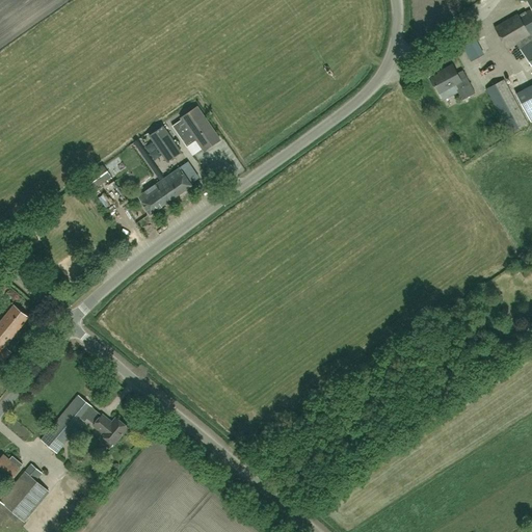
[(531,0),(526,0),(531,8),(520,16),(519,14),(495,28),(507,49),(515,44),(531,67),(531,0)]
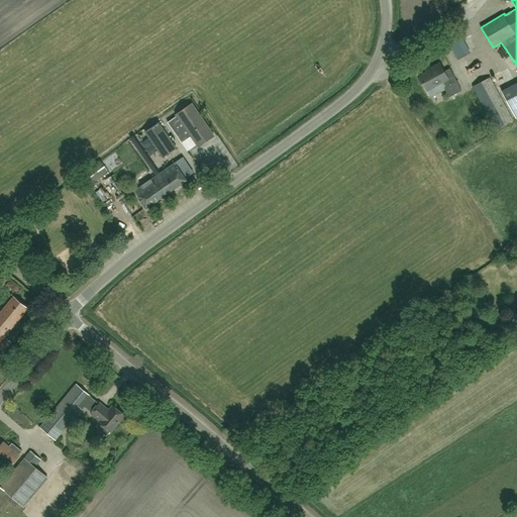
[(457,61),(470,54),(460,37),(448,43),(457,61)]
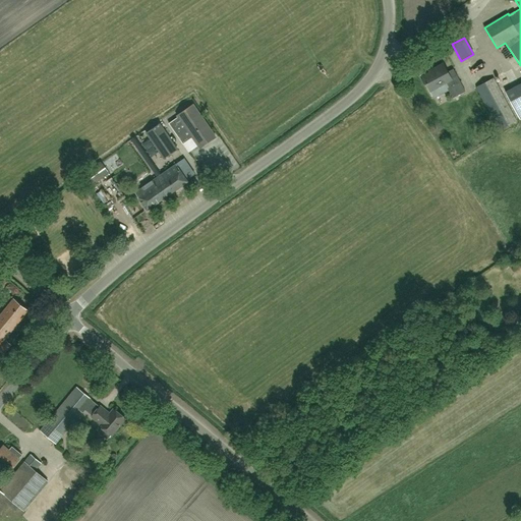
[(453,98),(465,92),(453,69),(448,72),(444,64),(433,69),(435,70),(422,76),(430,92),(447,82),(449,88),(447,89),(453,98)]
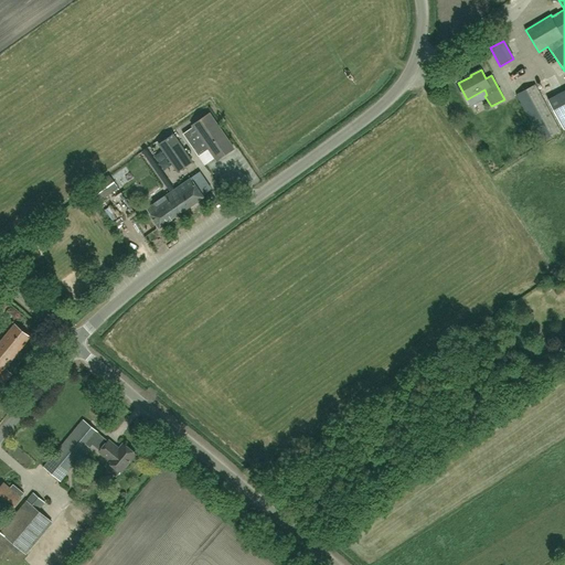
[(524,91),(516,95),(542,141),(560,131),(535,85),(528,89),(526,87),(523,89),(524,91)]
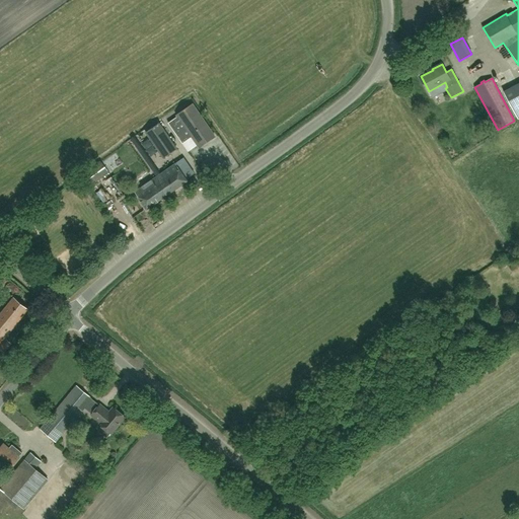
[(518,119),(518,118),(518,83),(504,92),(518,119)]
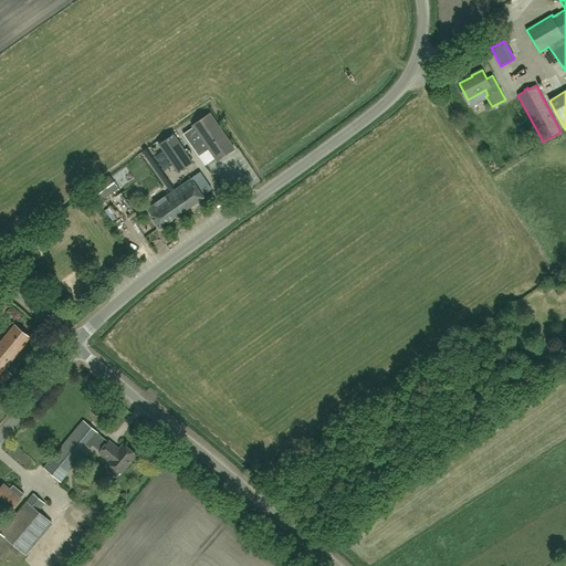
[(217,160),(234,148),(209,113),(192,125),(194,127),(184,134),(199,156),(209,149),(217,160)]
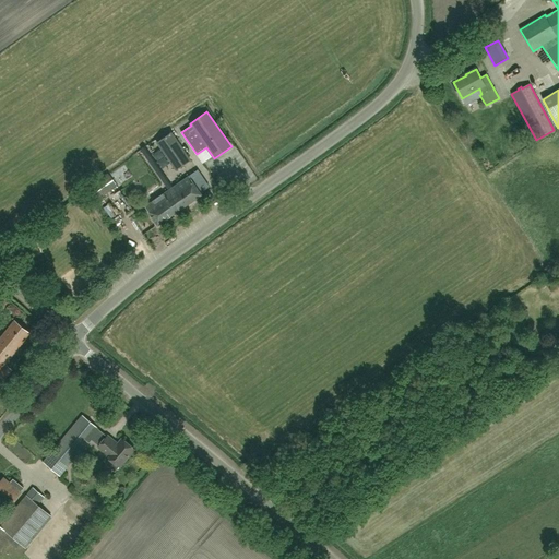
[(173,132),(158,142),(177,169),(191,159),(173,132)]
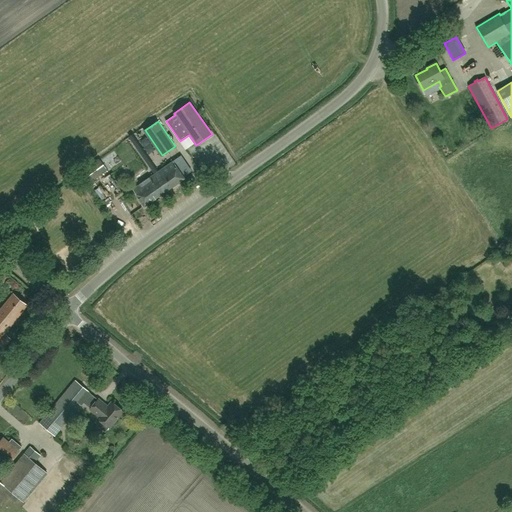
[(175,160),(173,162),(183,176),(191,171),(181,156),(179,157),(175,160)]
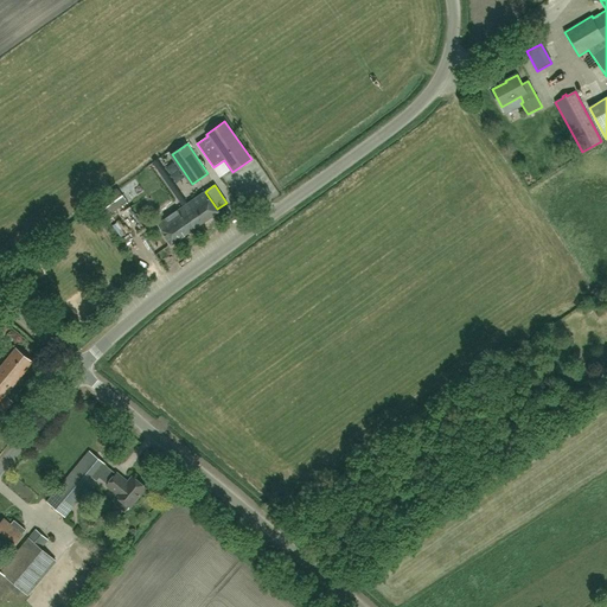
[(97,204),(106,215),(126,199),(117,189),(97,204)]
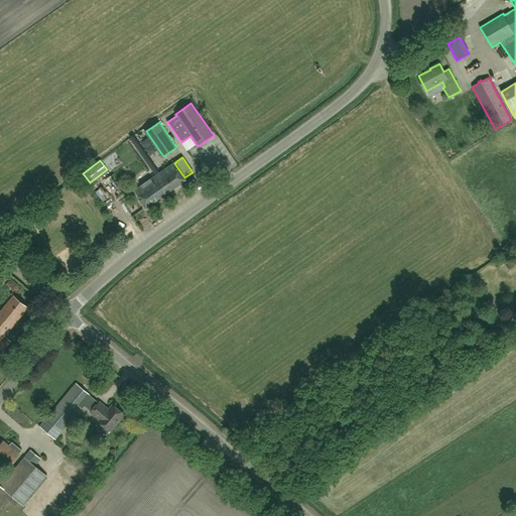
[(162,197),(165,194),(185,179),(184,177),(174,163),(173,162),(153,176),(150,179),(140,185),(133,190),(145,209),(162,197)]
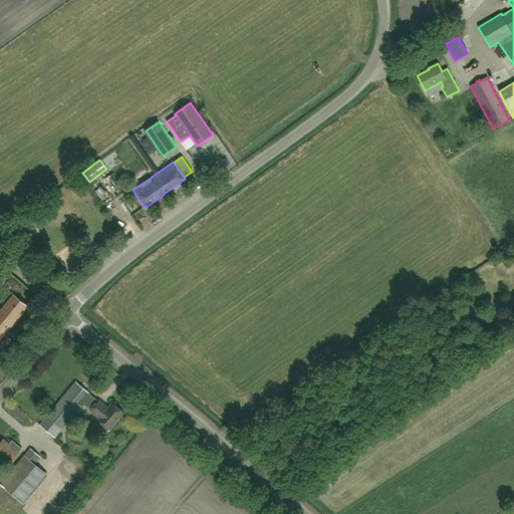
[(136,178),(142,174),(135,164),(129,169),(136,178)]
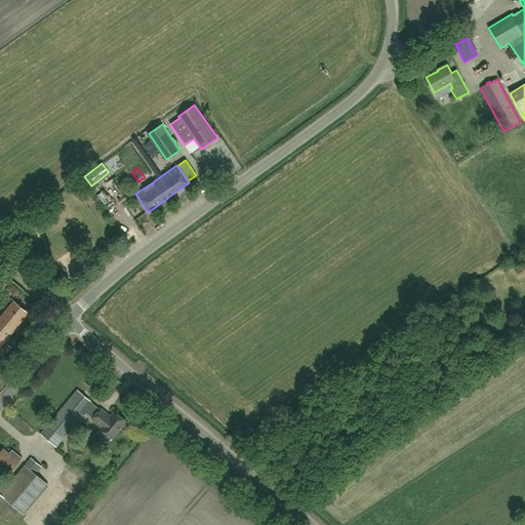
[(0,347),(28,314),(13,301),(0,318),(0,347)]
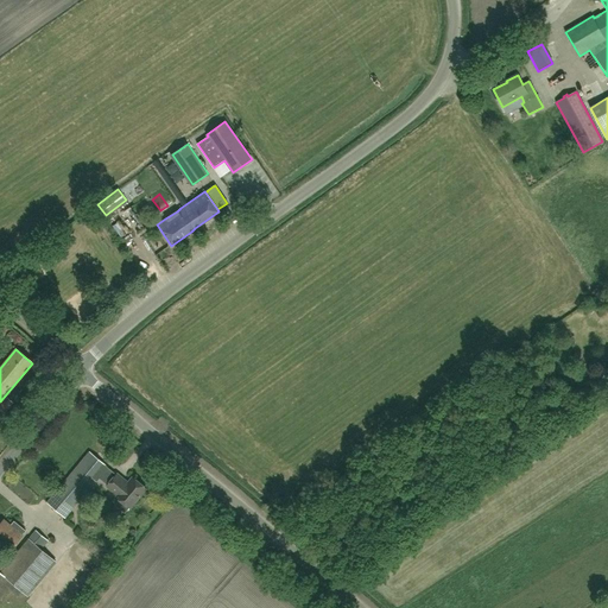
[(7,398),(0,406),(0,409),(5,412),(13,403),(7,398)]
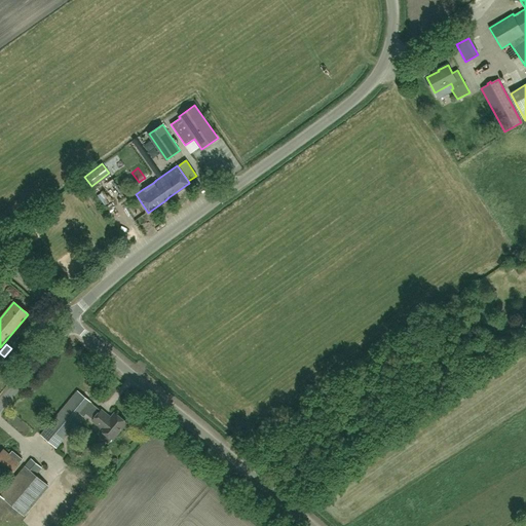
[(40,436),(46,440),(57,448),(94,404),(77,390),(40,436)]
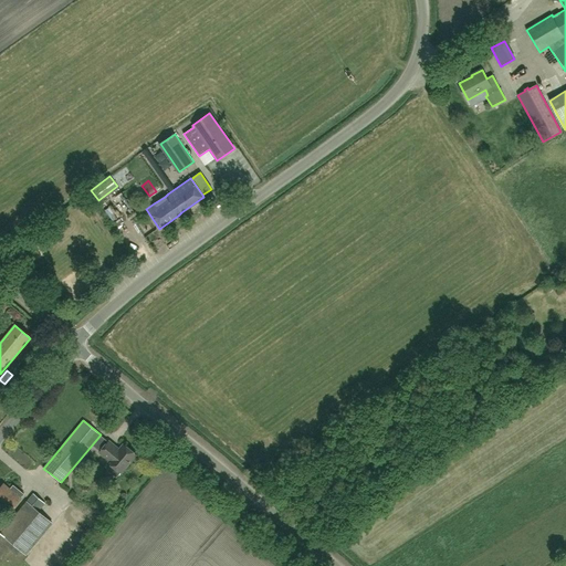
[(108,441),(100,452),(111,461),(108,462),(121,473),(136,454),(124,444),(119,450),(108,441)]
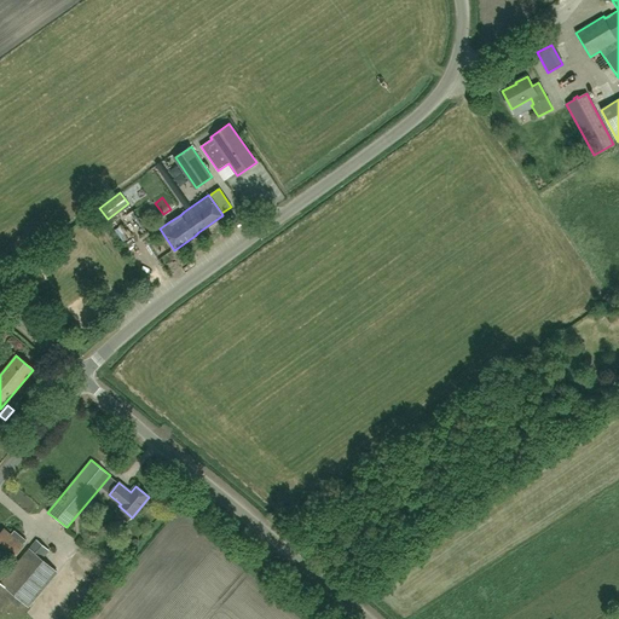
[(19,548),(27,541),(15,531),(11,536),(4,530),(0,534),(0,551),(11,560),(21,548),(19,548)]
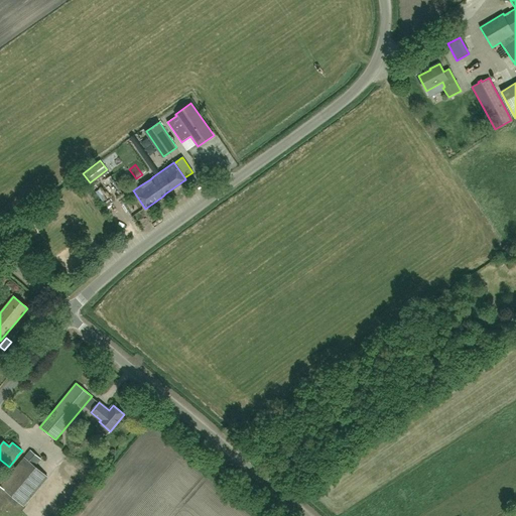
[(0,505),(9,494),(23,506),(47,477),(34,467),(41,459),(30,450),(4,483),(0,479),(0,505)]
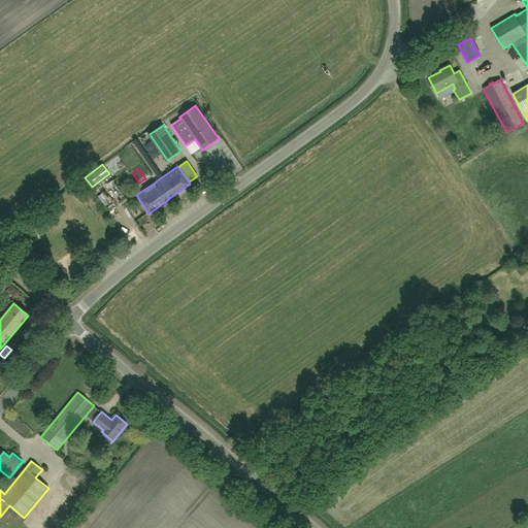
All buildings are outlined.
